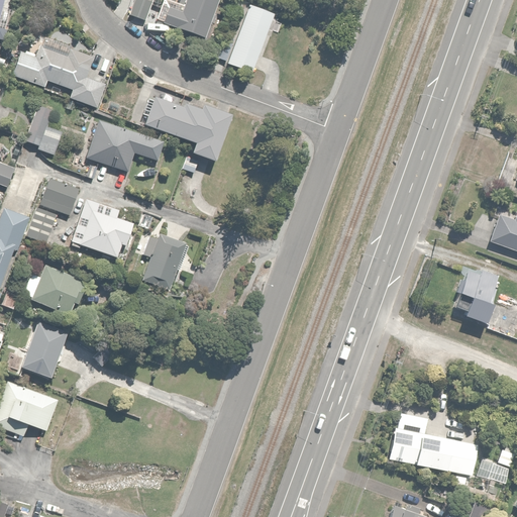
[(152,0),(132,0),(127,14),(145,21),(152,0)]
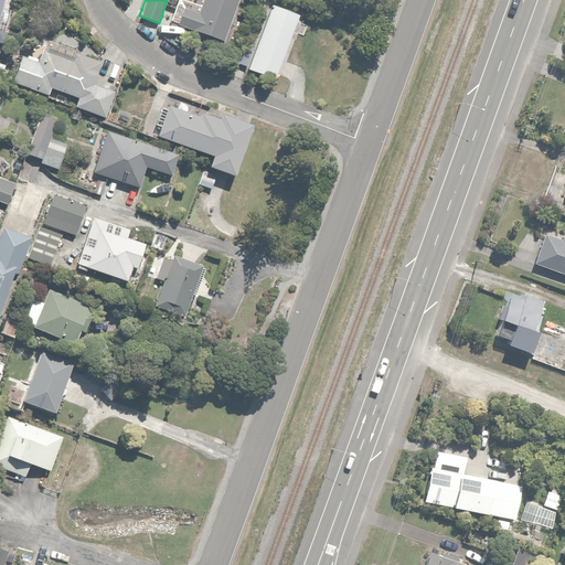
[(222,43),(237,0),(202,0),(198,12),(183,7),(176,27),(222,43)]
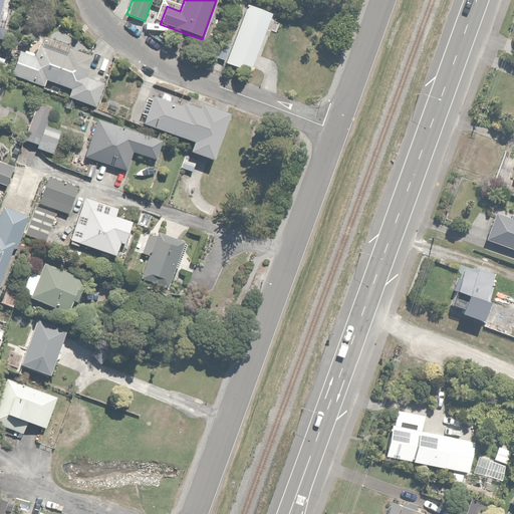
[(251,74),(272,14),(245,5),(233,41),(220,37),(213,58),(225,62),(224,65),(251,74)]
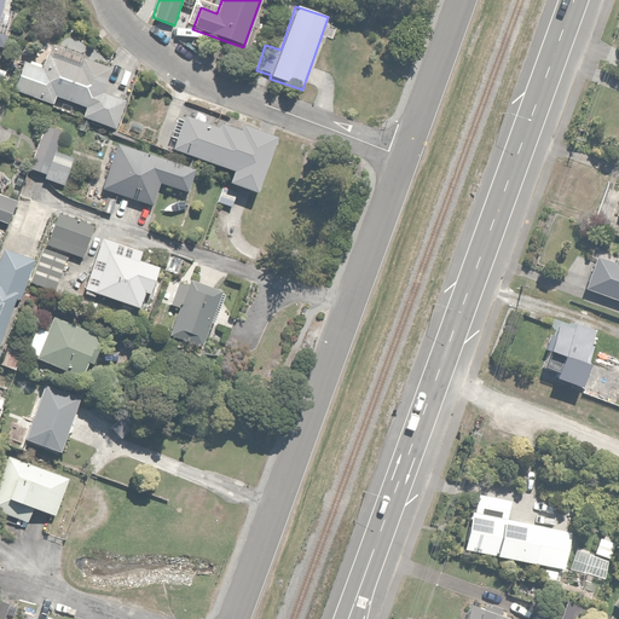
[(44,69),(23,62),(13,91),(52,104),(55,97),(85,106),(82,116),(115,127),(123,100),(102,94),(110,68),(82,59),(80,65),(47,55),(44,69)]
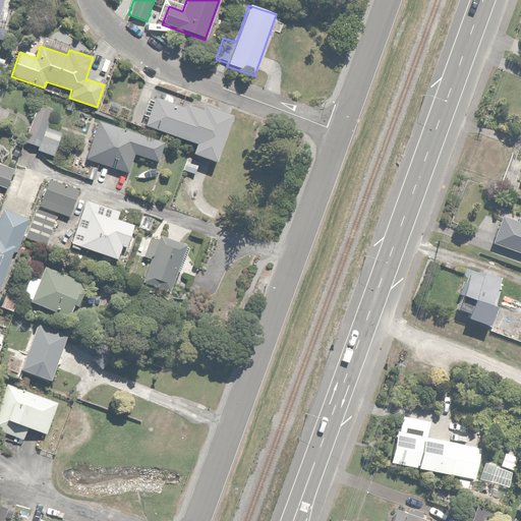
[(155,101),(148,99),(141,116),(148,118),(145,126),(194,145),(190,155),(214,163),(231,116),(203,106),(201,109),(187,104),(185,109),(156,98),(155,101)]
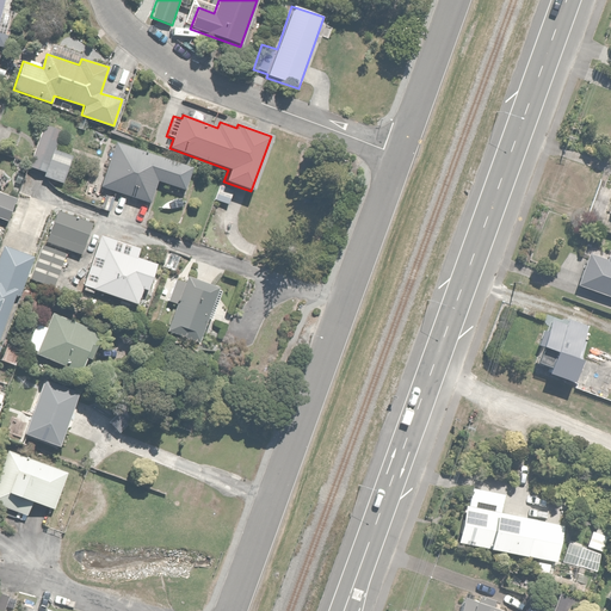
[(63,129),(44,123),(29,167),(47,174),(63,129)]
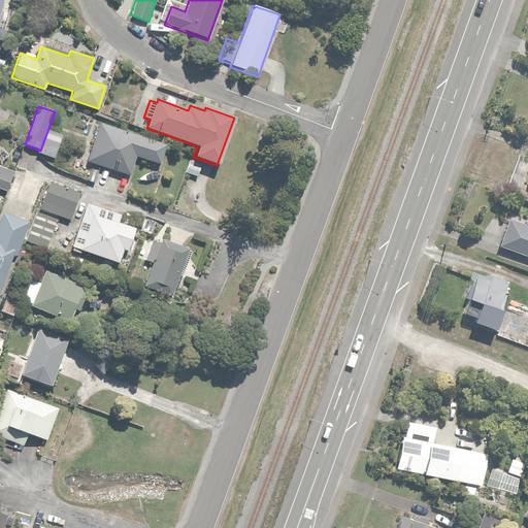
[(136,157),(158,164),(164,146),(98,125),(86,162),(123,174),(117,193),(124,196),(132,172),(136,157)]
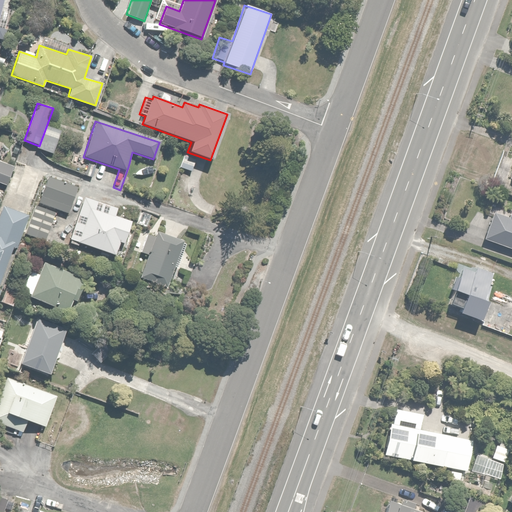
[(502,159),(509,162),(502,182),(511,185),(511,144),(508,143),(502,159)]
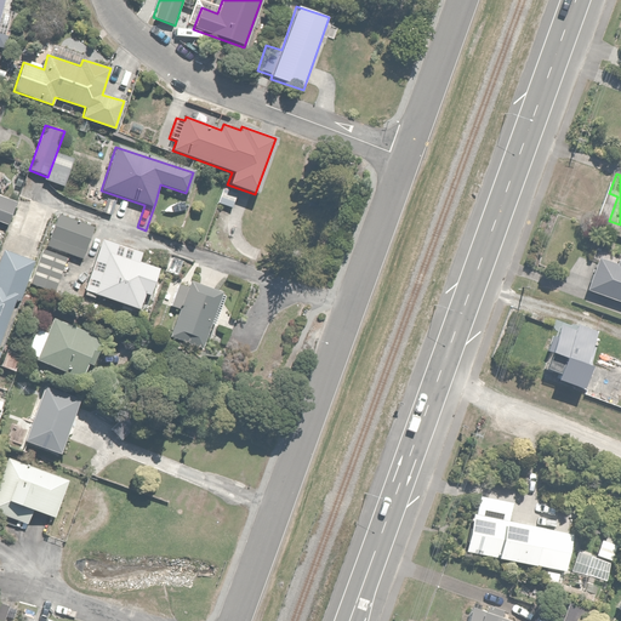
[(0,195),(0,223),(7,227),(17,203),(0,195)]
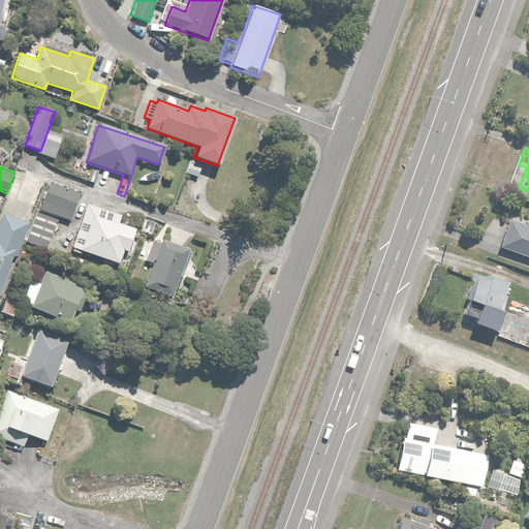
[(80,194),(49,183),(47,188),(41,186),(28,219),(34,221),(26,242),(45,250),(58,217),(69,221),(80,194)]
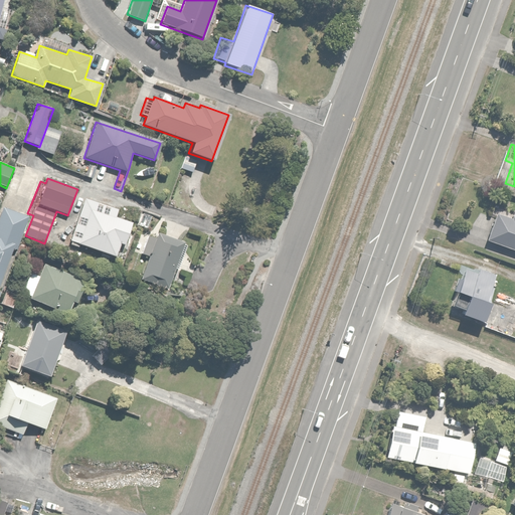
[(80,243),(119,258),(133,223),(117,216),(119,211),(86,198),(68,243),(78,247),(79,245),(80,243)]
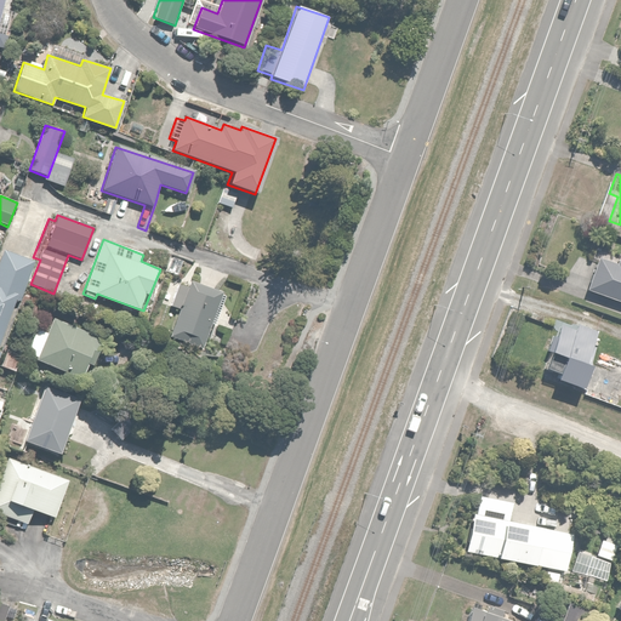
[(0,342),(15,302),(20,303),(35,261),(4,250),(0,260),(0,342)]
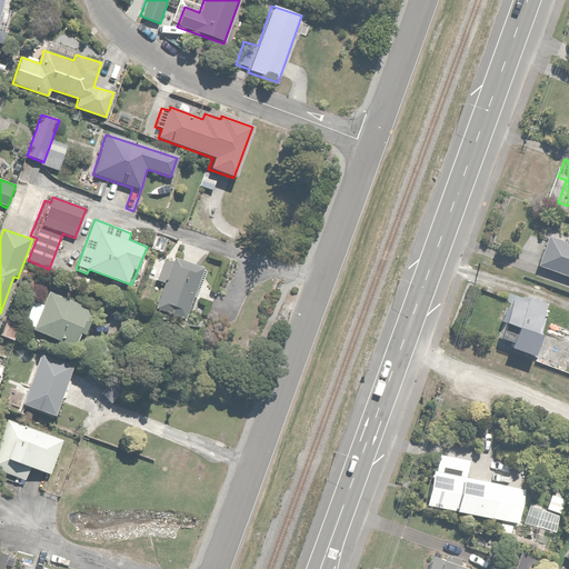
[(542,239),(546,240),(536,267),(568,278),(568,230),(563,241),(558,239),(560,235),(546,230),(542,239)]
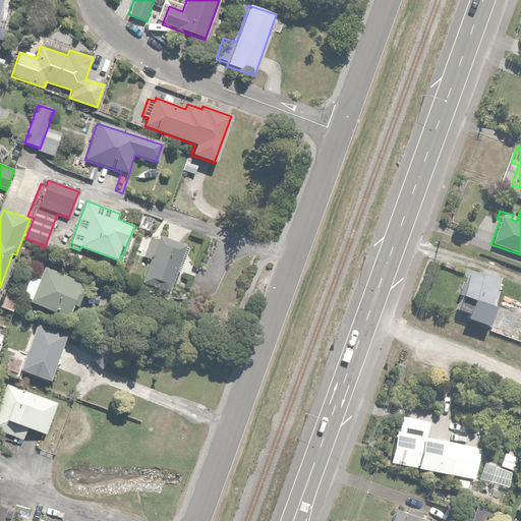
[(171,293),(185,246),(185,244),(159,236),(158,241),(148,238),(142,257),(149,259),(140,284),(171,293)]
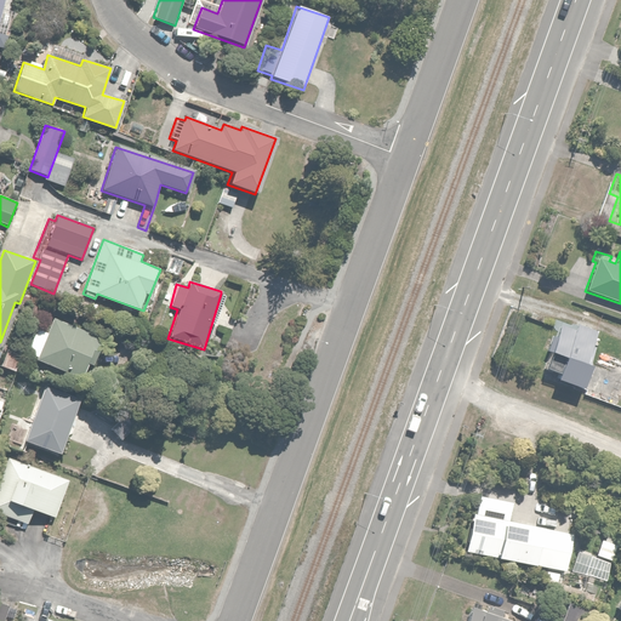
[(38,357),(35,360),(80,380),(87,363),(93,365),(104,340),(53,318),(46,332),(38,329),(27,353),(38,357)]
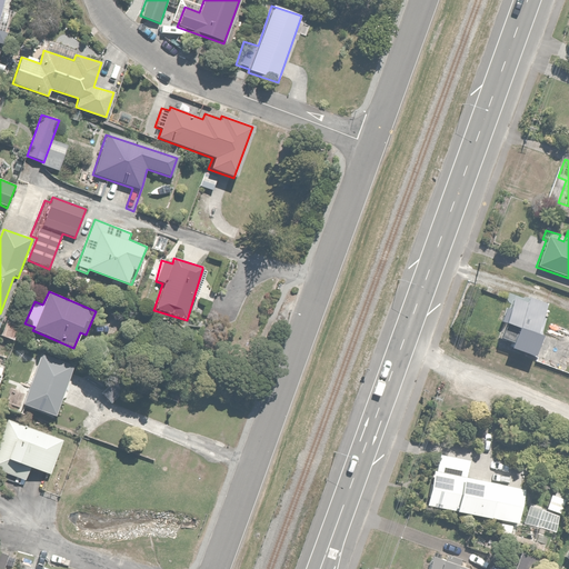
[(513,298),(513,300),(502,325),(505,325),(498,339),(509,343),(507,349),(529,359),(546,319),(541,318),(548,303),(529,295),(526,303),(513,298)]
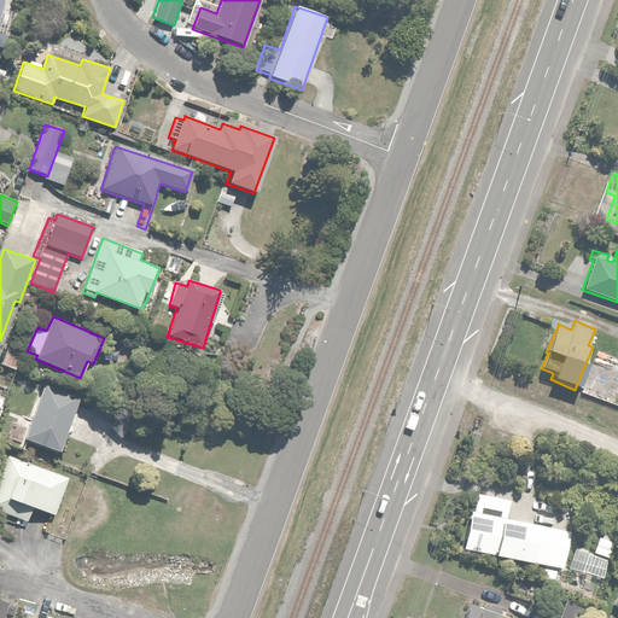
[(24,347),(10,342),(0,365),(16,371),(24,347)]
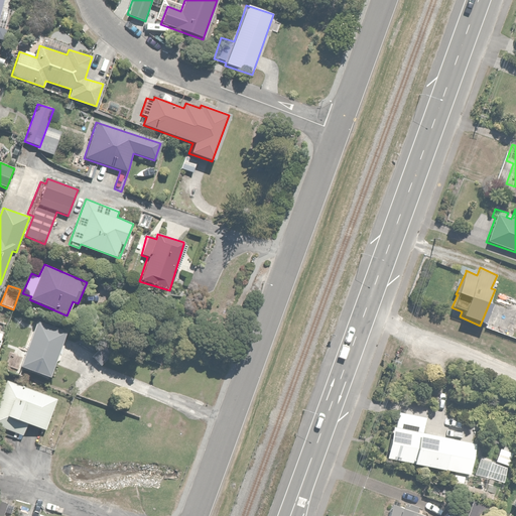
[(66,332),(35,321),(19,367),(49,378),(66,332)]
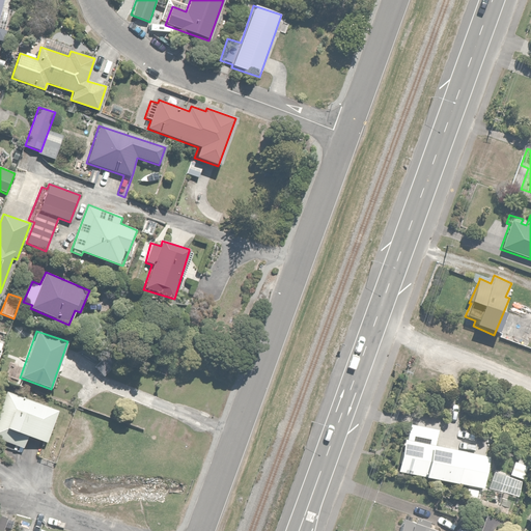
[(58,411),(7,391),(0,409),(0,440),(22,449),(26,438),(45,445),(58,411)]
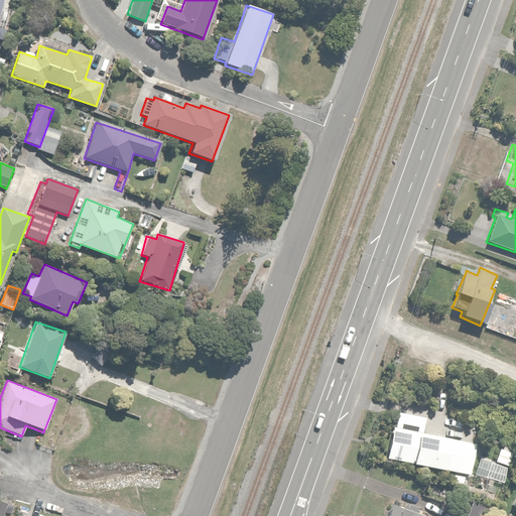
[(398,425),(391,457),(466,475),(473,443),(398,425)]
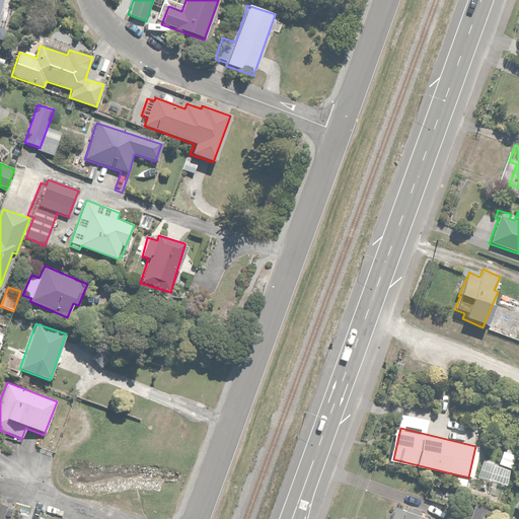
[(115,436),(109,448),(126,454),(131,442),(115,436)]
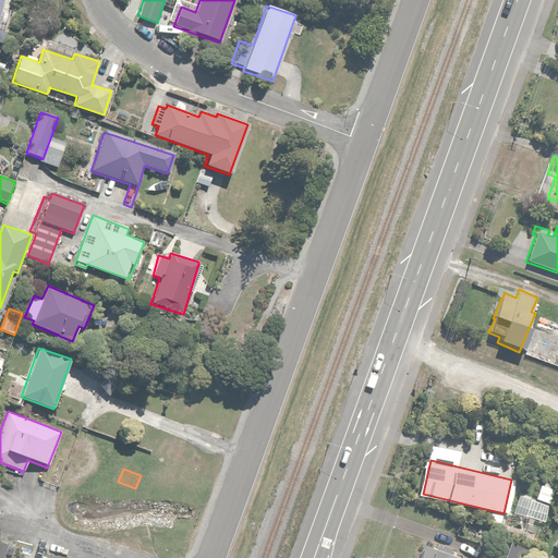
[(460,557),(423,546),(417,557),(460,557)]
